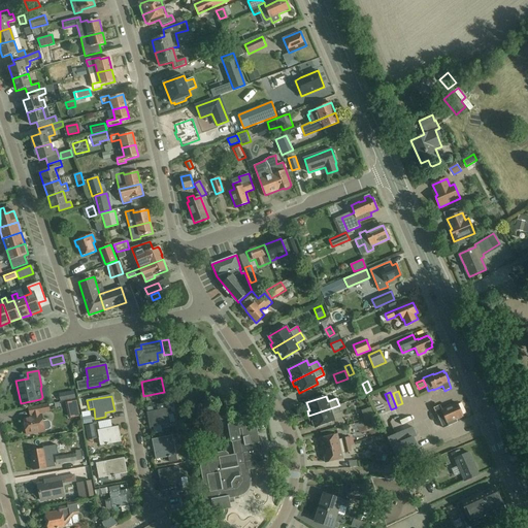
[(77,408),(76,401),(68,402),(69,409),(77,408)]
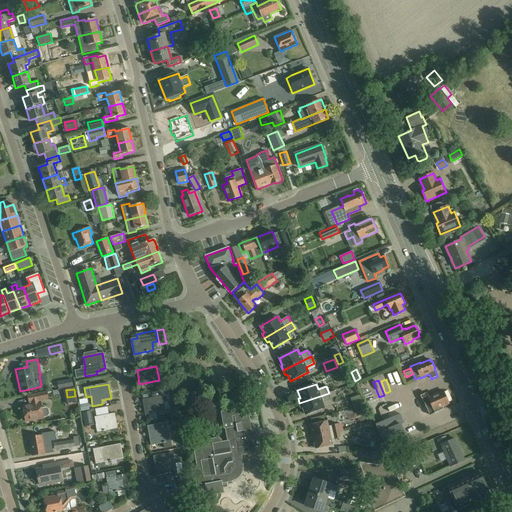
[(142,400),(145,415),(165,411),(162,396),(160,397),(159,391),(151,392),(152,398),(142,400)]
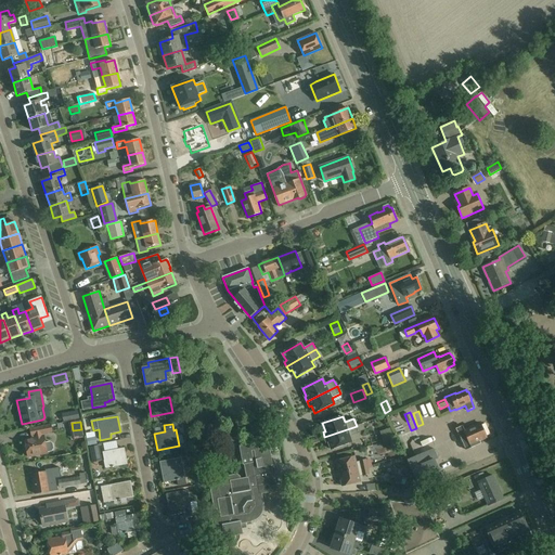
[(480,424),(464,430),(462,426),(455,429),(457,436),(459,436),(465,450),(480,443),(479,440),(486,438),(480,424)]
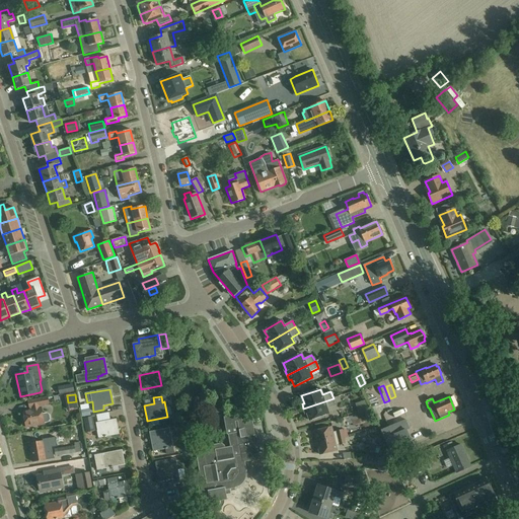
[(43,415),(42,408),(41,405),(49,403),(47,397),(28,401),(30,411),(23,412),(24,417),(23,417),(22,418),(23,422),(24,423),(25,423),(26,428),(45,424),(45,423),(49,422),(50,420),(49,415),(47,414),(43,415)]
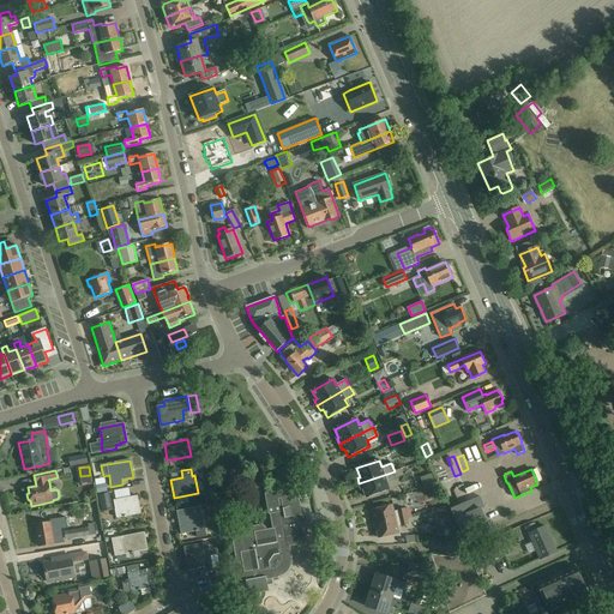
[(395,471),(359,483),(361,489),(363,489),(367,498),(389,489),(387,483),(397,480),(395,471)]
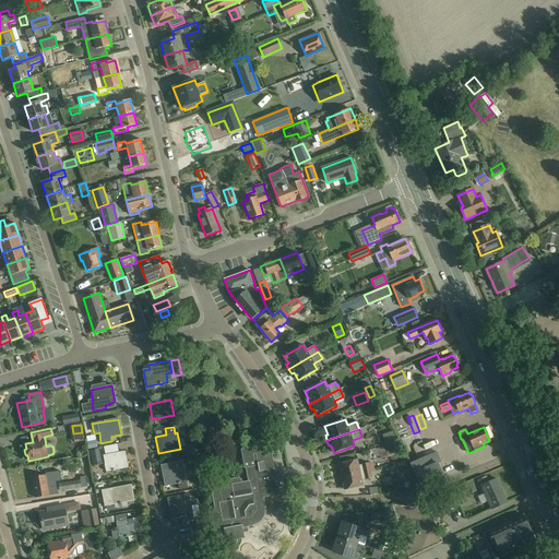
[(462,444),(458,447),(462,459),(466,456),(462,444)]
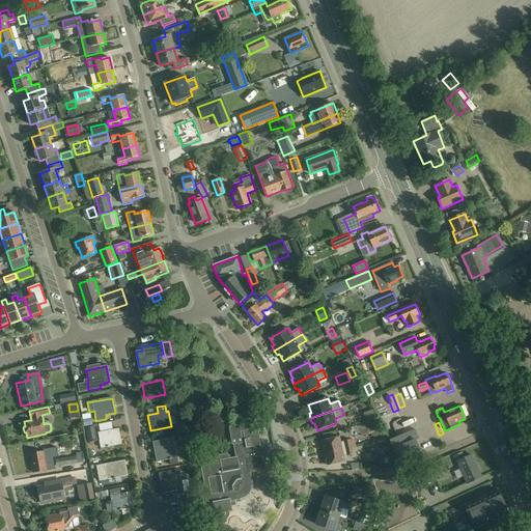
[(266,470),(264,468),(262,452),(261,452),(259,446),(261,446),(257,427),(248,429),(246,423),(229,426),(232,445),(233,445),(235,457),(230,457),(230,455),(227,453),(199,458),(204,485),(207,487),(210,487),(211,493),(201,494),(204,508),(214,507),(216,520),(223,518),(225,514),(225,512),(232,511),(230,501),(241,500),(241,499),(243,498),(245,497),(247,496),(249,494),(250,492),(251,490),(252,487),(252,485),(252,483),(253,482),(251,472),(266,470)]
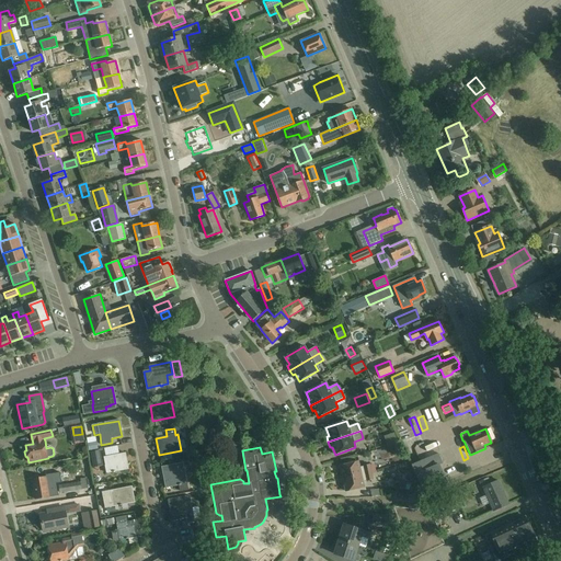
[(103,466),(100,450),(91,451),(94,468),(103,466)]
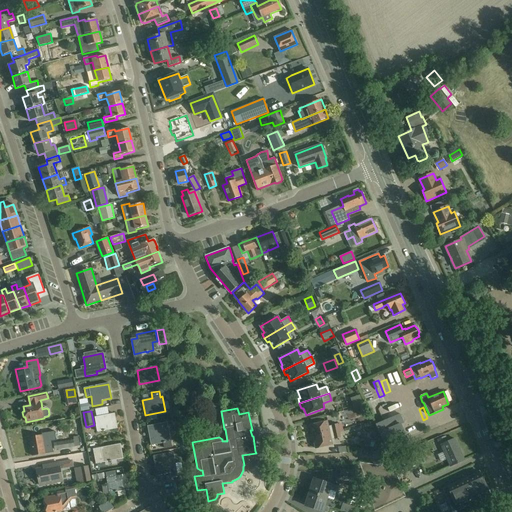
[(98,432),(117,428),(114,414),(95,418),(98,432)]
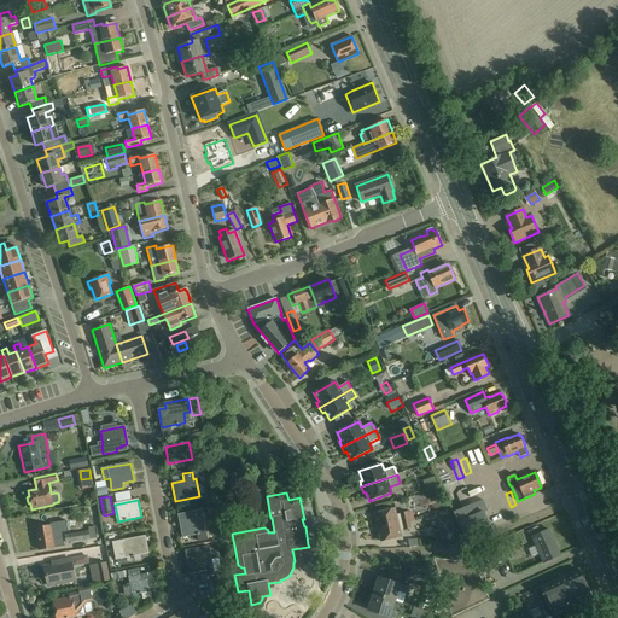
[(466,541),(491,530),(483,512),(488,509),(483,500),(454,512),(466,541)]
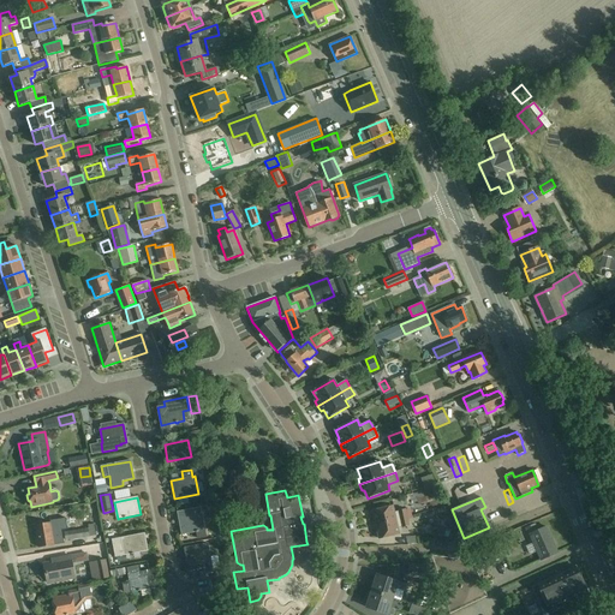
[(376,525),(407,518),(405,509),(399,511),(394,512),(393,506),(372,511),(376,525)]
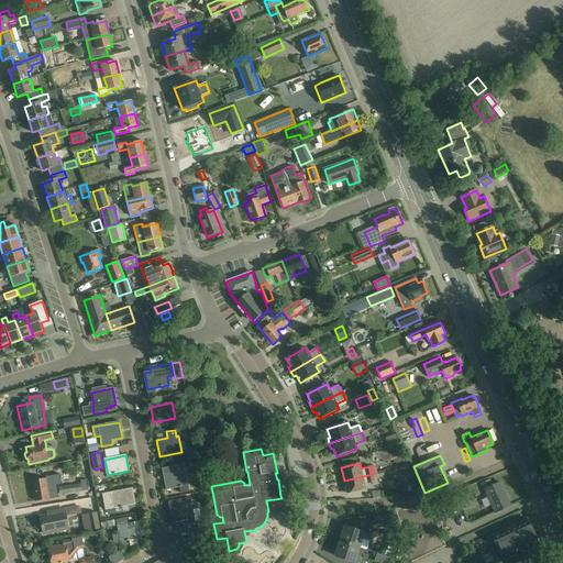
[(188,492),(185,470),(184,465),(162,470),(166,489),(178,487),(179,493),(188,492)]
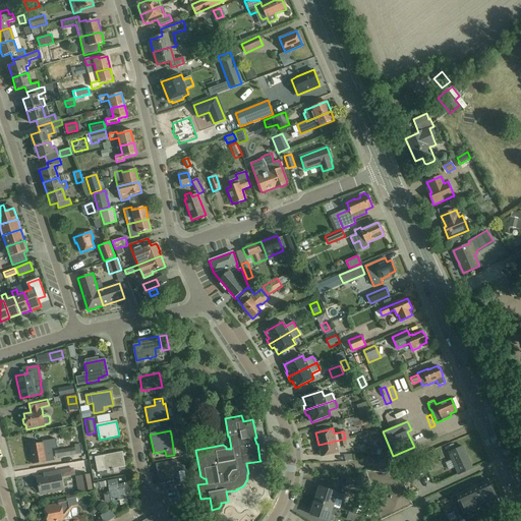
[(347,446),(345,439),(319,445),(321,457),(339,453),(337,448),(341,447),(347,446)]
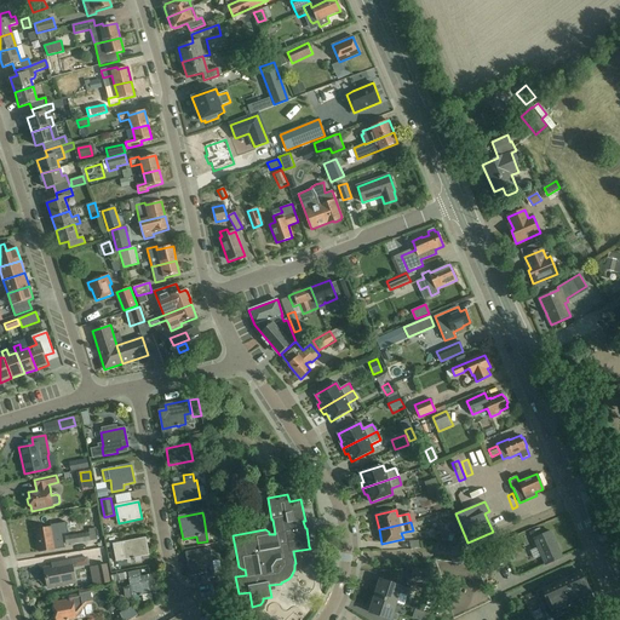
[(52,528),(52,527),(35,529),(39,552),(55,550),(53,541),(59,540),(57,527),(52,528)]
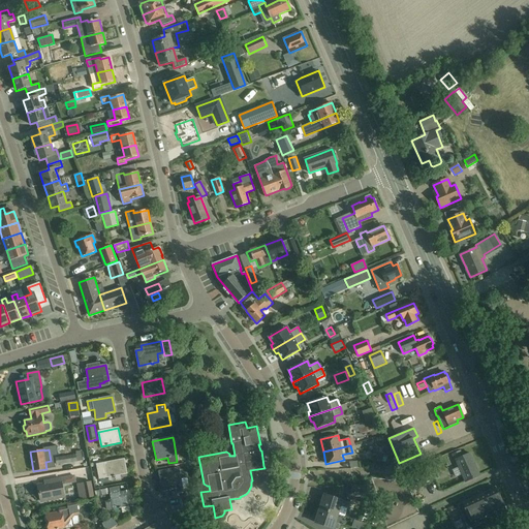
[(83,460),(82,450),(75,452),(76,454),(55,458),(57,465),(83,460)]
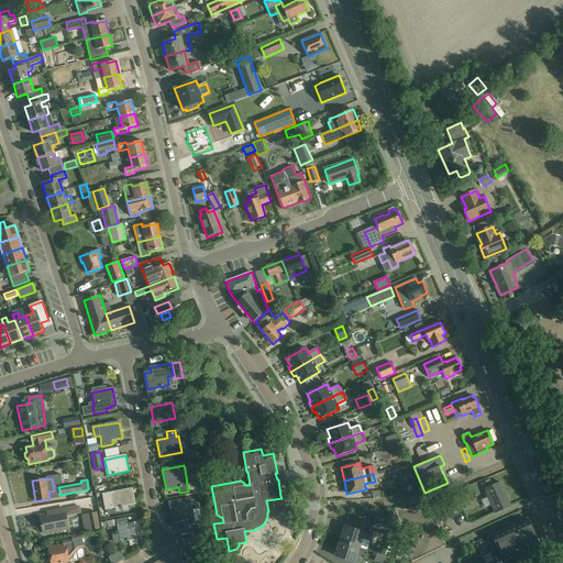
[(485,489),(496,512),(510,506),(500,482),(485,489)]
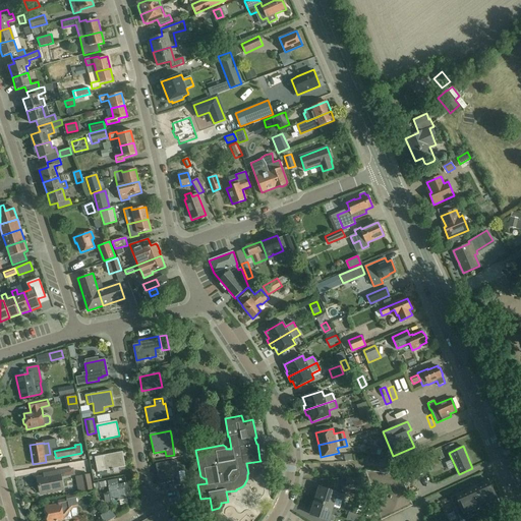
[(103,456),(104,460),(99,462),(101,471),(106,470),(125,467),(122,452),(103,456)]
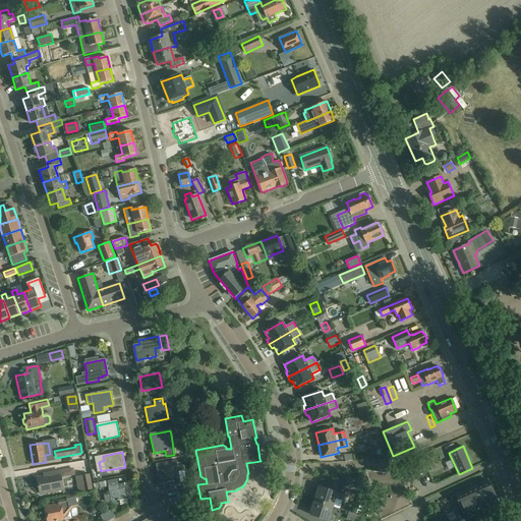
[(401,467),(405,478),(428,469),(423,458),(401,467)]
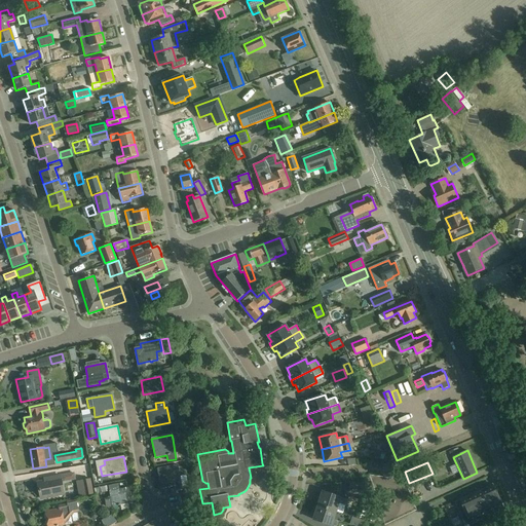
[(181,485),(178,470),(178,465),(157,470),(161,488),(175,486),(176,491),(182,490),(181,485)]
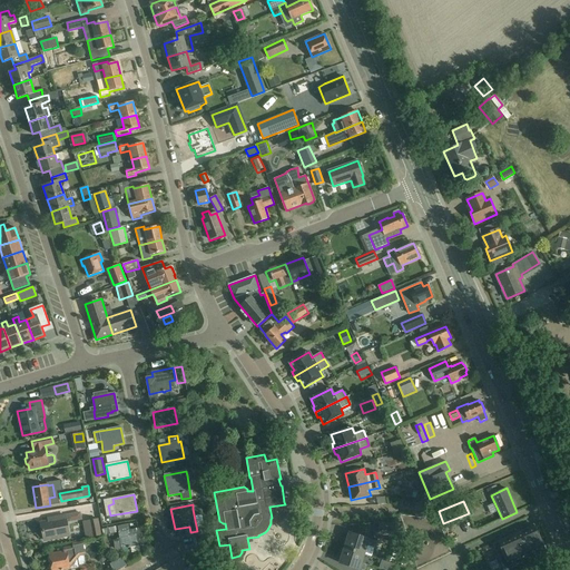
[(40,523),(45,541),(69,536),(66,516),(48,519),(48,521),(40,523)]
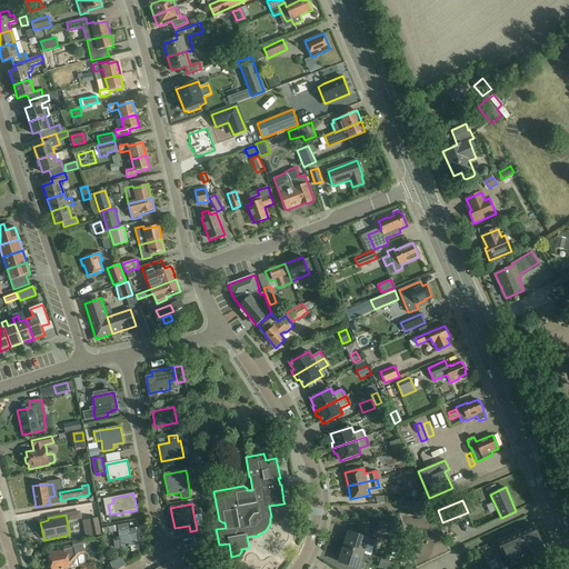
[(89,520),(92,537),(100,535),(98,518),(89,520)]
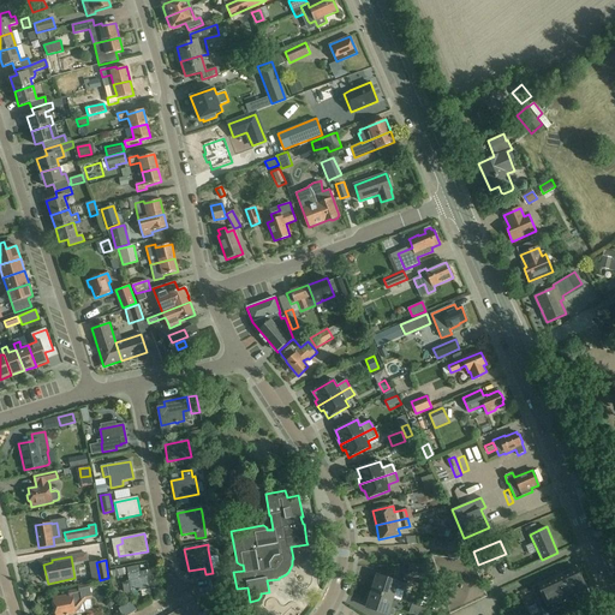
[(417,578),(424,577),(423,563),(408,565),(408,573),(417,572),(417,578)]
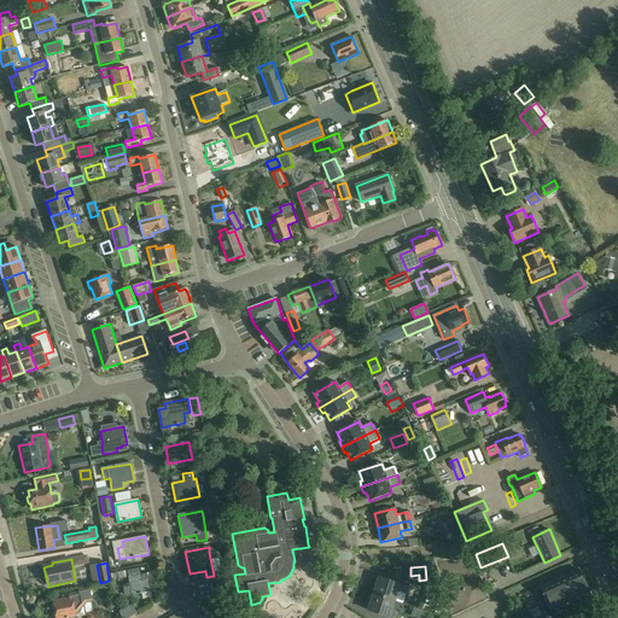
[(592,598),(578,570),(535,589),(548,617),(592,598)]
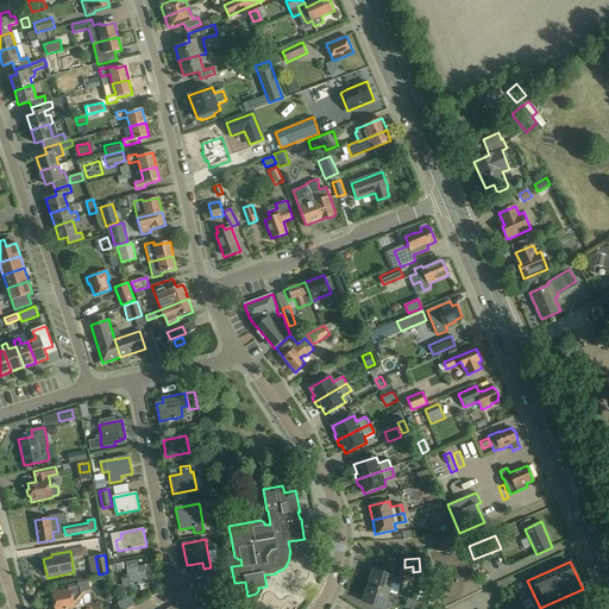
[(150,564),(127,569),(130,586),(154,582),(150,564)]
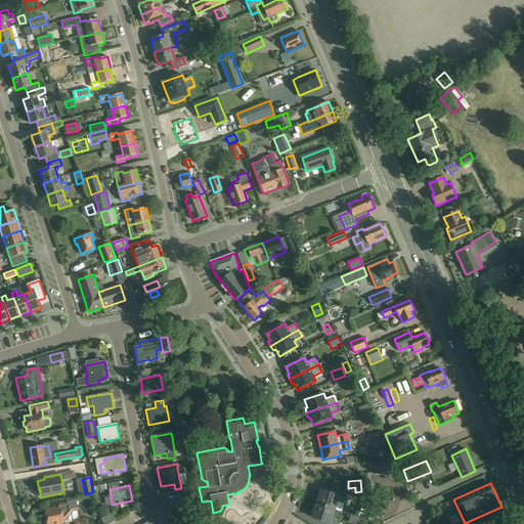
[(316,504),(335,510),(337,501),(344,504),(346,497),(321,490),(319,496),(317,495),(315,501),(317,503),(316,504)]
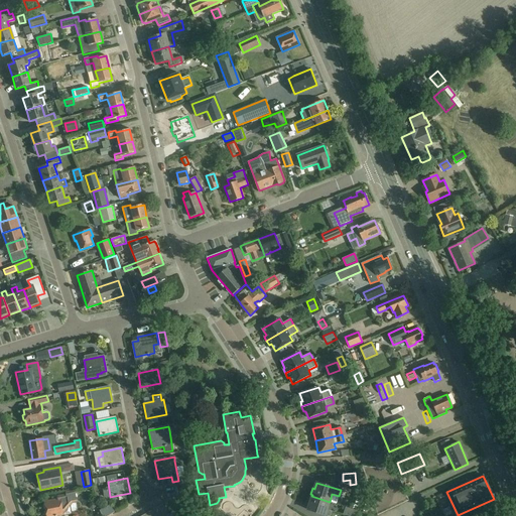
[(71,515),(71,514),(69,504),(77,502),(75,491),(67,492),(67,495),(57,497),(58,500),(44,502),(46,515),(57,515),(63,515),(65,515),(71,515)]
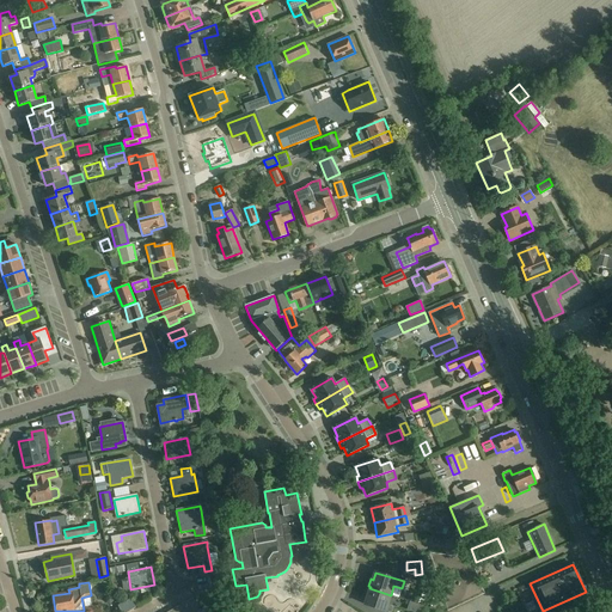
[(387,604),(391,595),(369,588),(369,589),(367,589),(365,597),(367,597),(365,605),(387,611),(391,611),(393,606),(387,604)]
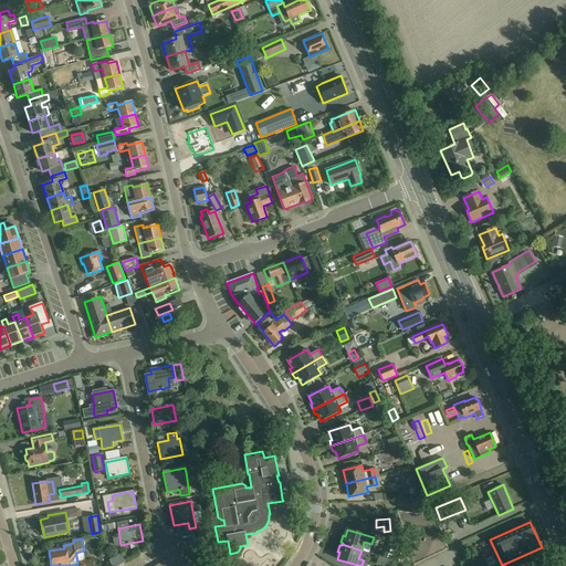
[(179,554),(173,557),(177,565),(184,565),(185,565),(186,565),(179,554)]
